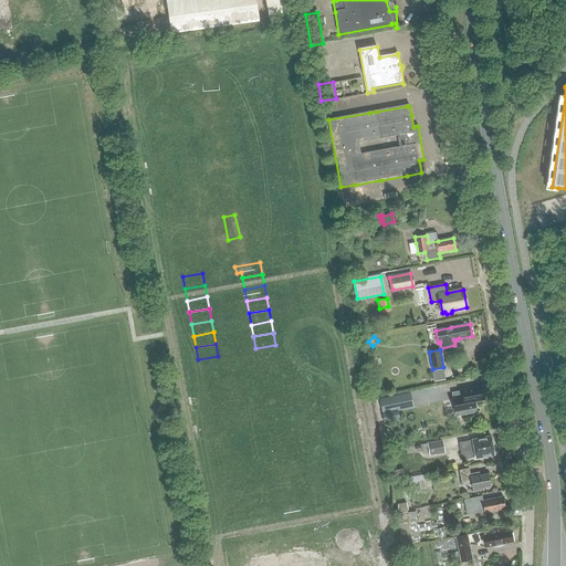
[(453,399),(452,399),(454,411),(457,411),(457,416),(465,413),(472,412),(473,411),(475,410),(475,408),(474,400),(484,398),(482,388),(472,389),(472,388),(462,390),(452,392),(453,399)]
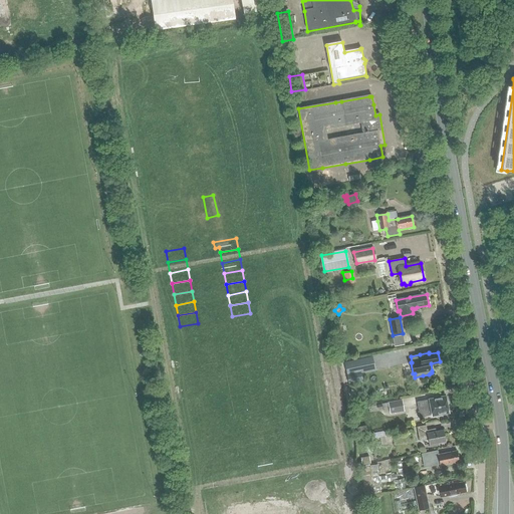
[(258,357),(241,361),(243,372),(260,369),(258,357)]
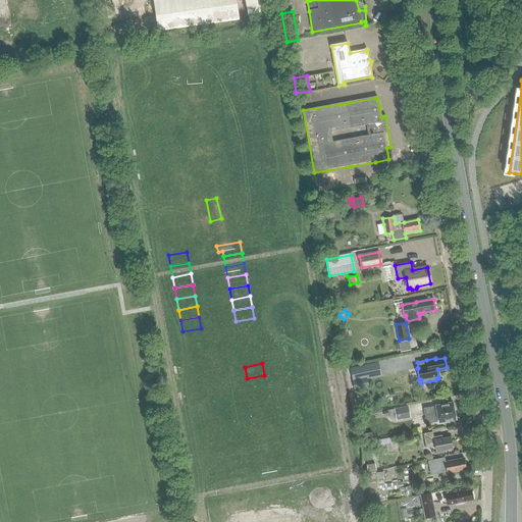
[(367,364),(350,368),(352,381),(366,378),(370,377),(367,364)]
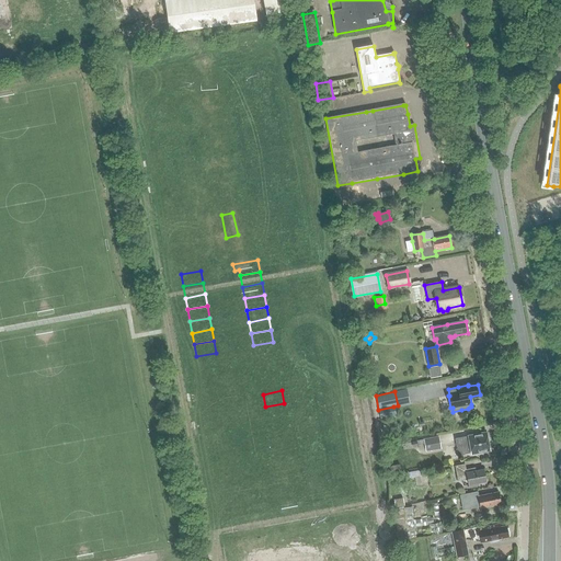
[(225,401),(206,405),(208,418),(227,414),(225,401)]
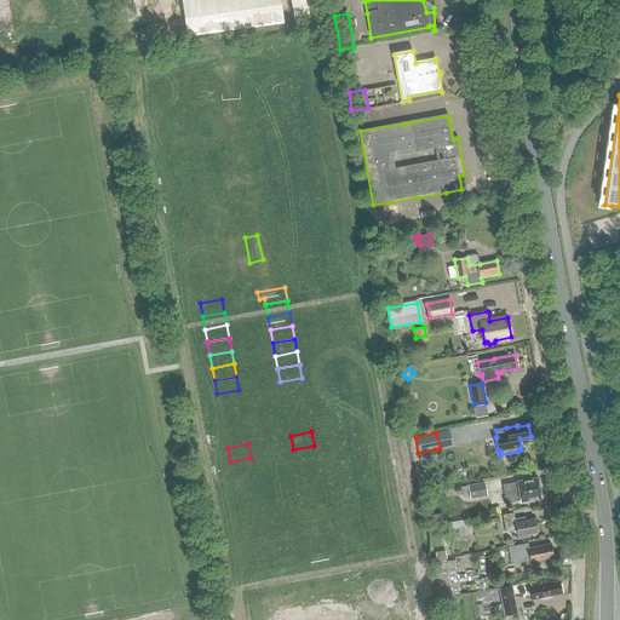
[(314,446),(293,449),(296,463),(316,458),(314,446)]
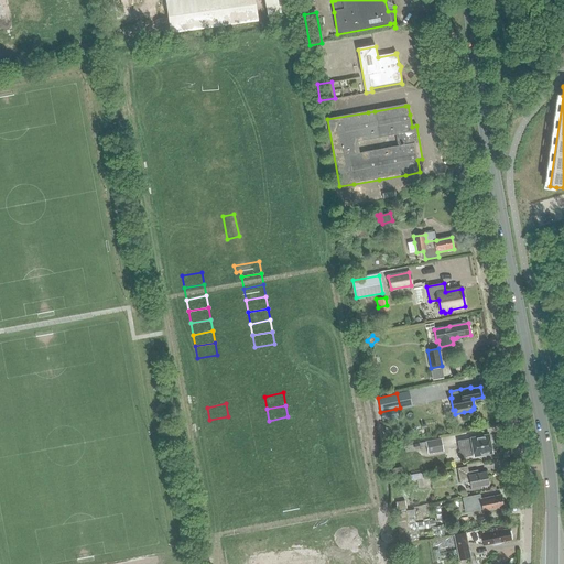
[(382,421),(398,418),(396,409),(380,412),(382,421)]
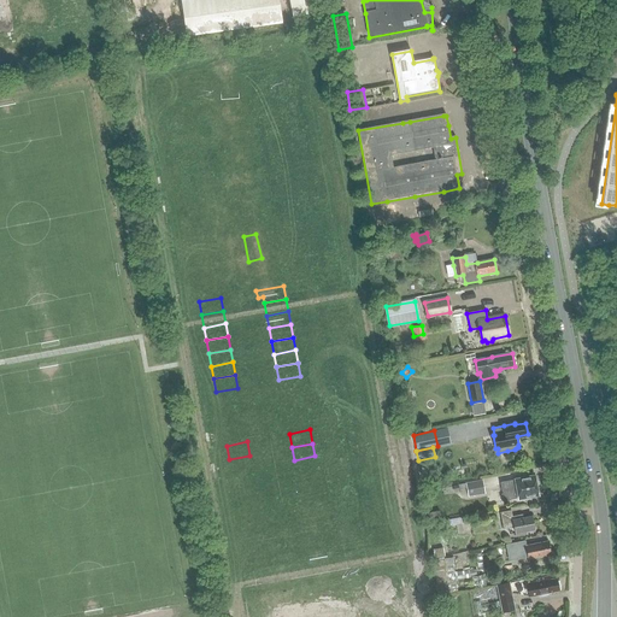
[(250,456),(229,459),(231,472),(252,468),(250,456)]
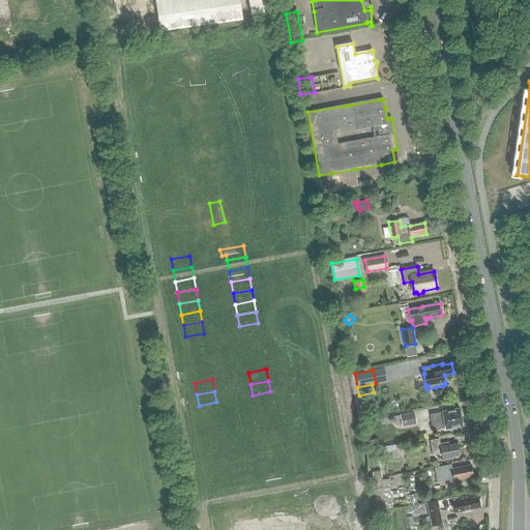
[(270,391),(253,395),(255,406),(273,403),(271,391),(270,391)]
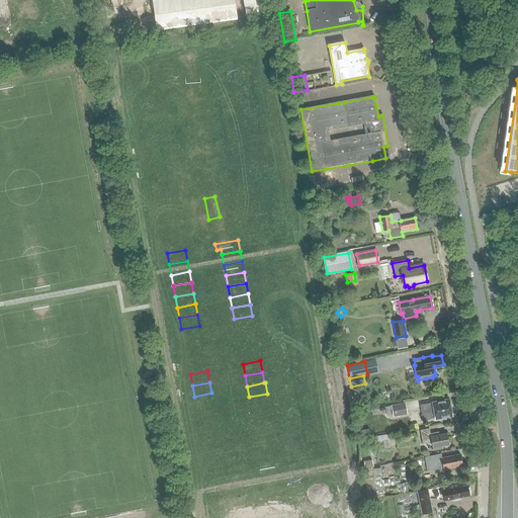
[(267,394),(249,397),(251,408),(268,404),(269,404),(267,394)]
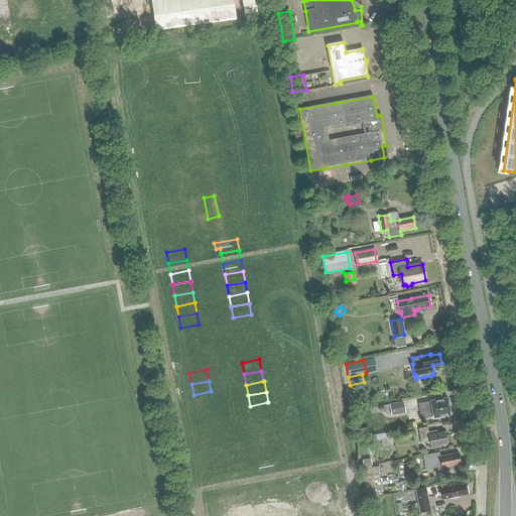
[(447,399),(447,398),(419,403),(422,417),(433,415),(433,417),(450,414),(448,405),(450,404),(449,399),(447,399)]
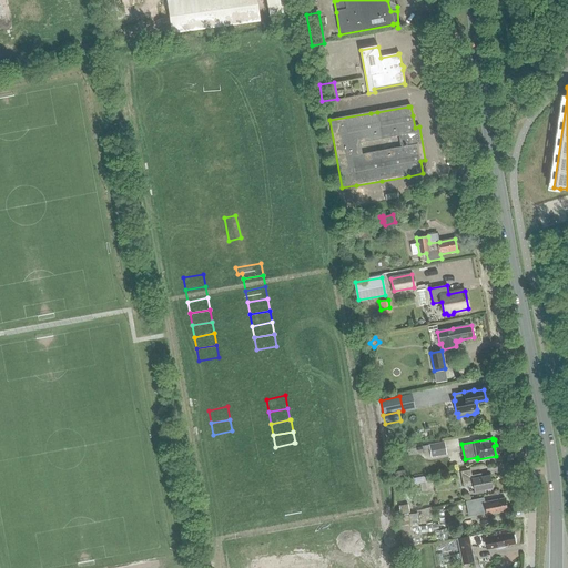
[(444,442),(429,444),(429,445),(429,449),(430,455),(446,452),(444,442)]
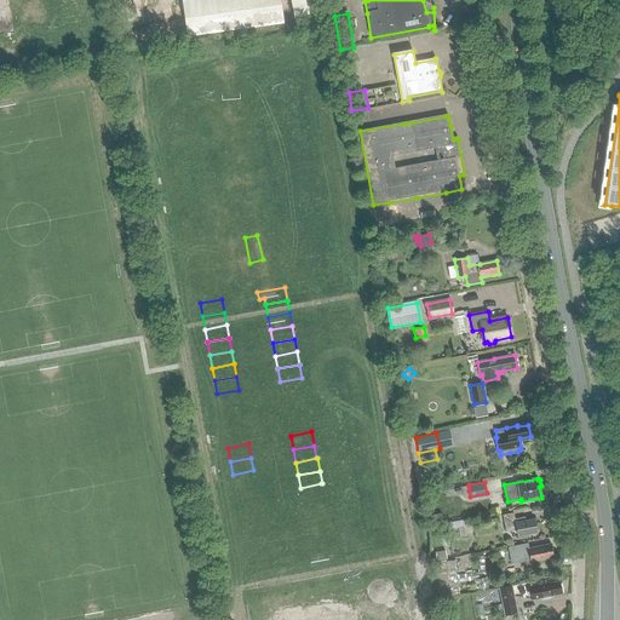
[(256,483),(234,487),(236,500),(237,500),(258,495),(256,483)]
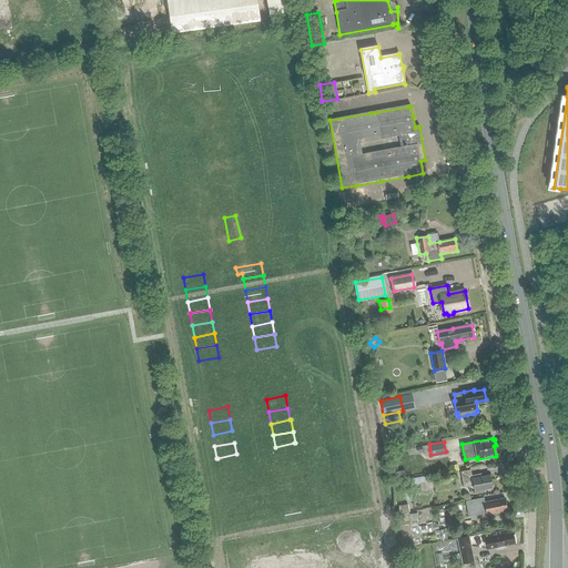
[(294,443),(275,447),(277,458),(296,455),(294,443)]
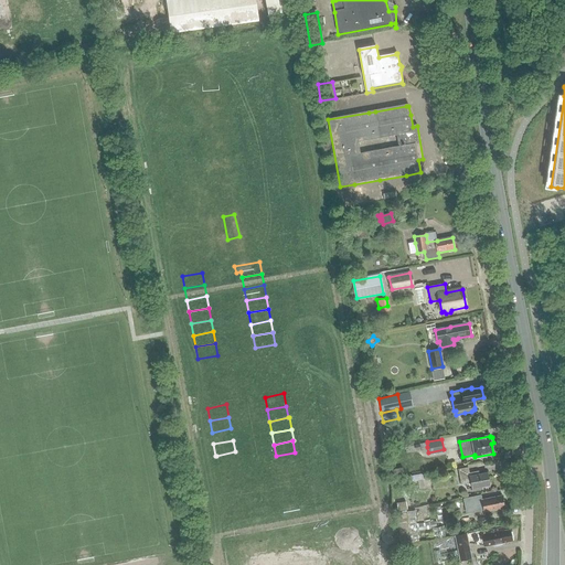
[(235,451),(216,456),(219,467),(237,464),(235,451)]
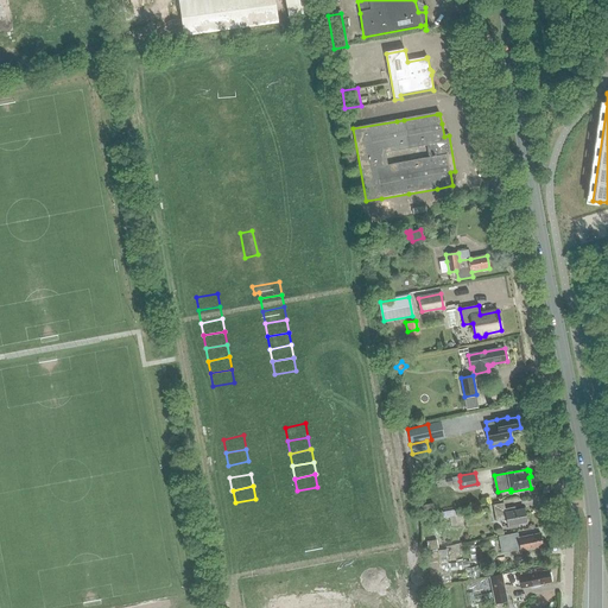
[(317,487),(297,491),(299,504),(320,500),(317,487)]
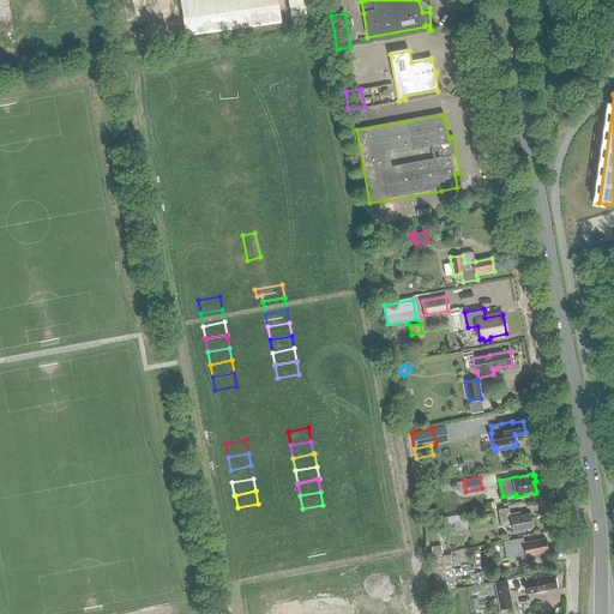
[(258,504),(238,507),(240,521),(260,517),(258,504)]
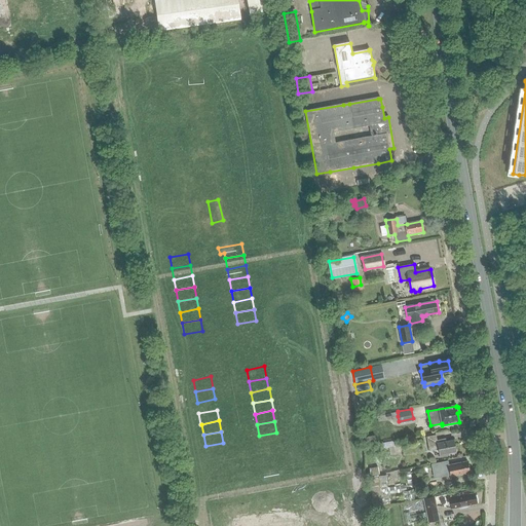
[(276,433),(259,436),(261,447),(279,444),(276,433)]
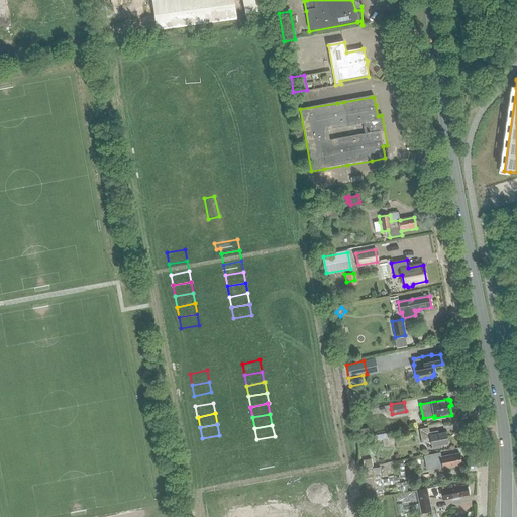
[(429,432),(428,427),(419,429),(421,441),(430,440),(431,448),(440,447),(440,445),(447,444),(445,432),(438,433),(437,431),(429,432)]
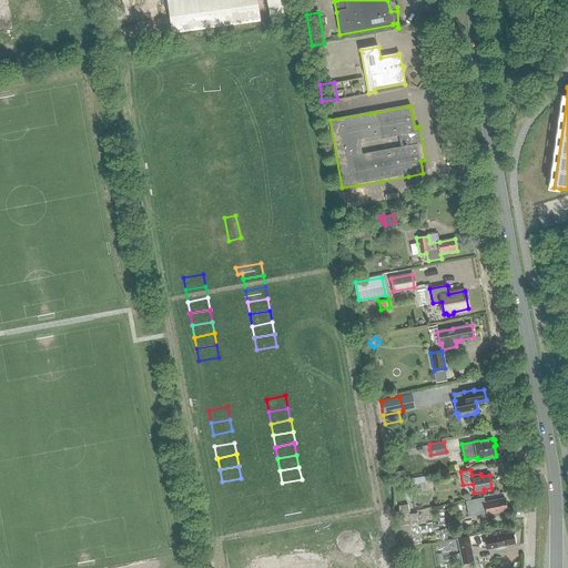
[(241,478),(222,482),(224,494),(243,490),(241,478)]
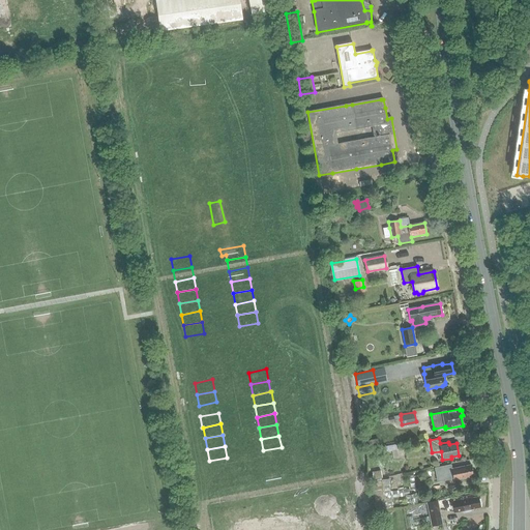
[(472,469),(471,468),(471,466),(463,467),(463,466),(451,468),(451,464),(436,467),(438,478),(452,476),(453,480),(463,478),(464,477),(472,476),(472,473),(473,472),(472,469)]
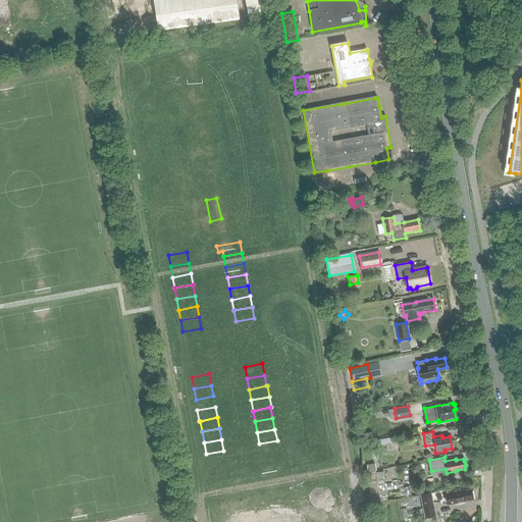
[(375,463),(366,465),(367,473),(376,471),(375,463)]
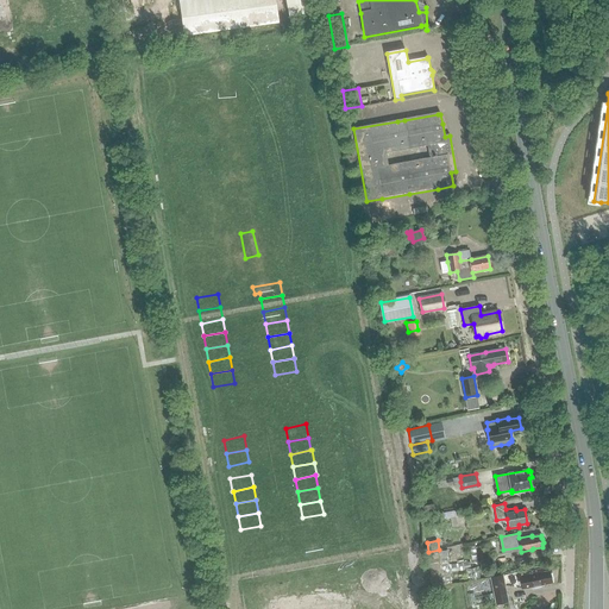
[(311,546),(299,548),(303,572),(315,570),(311,546)]
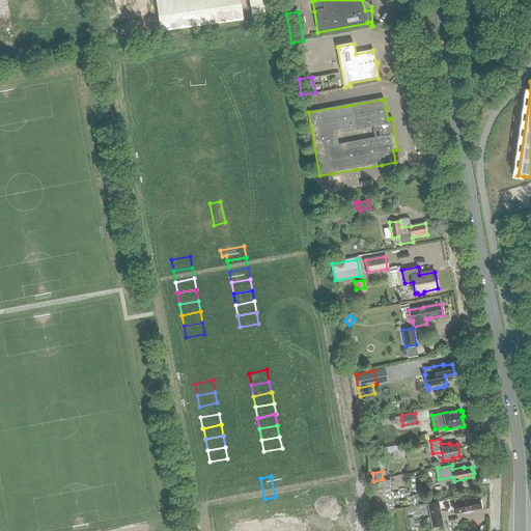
[(249,480),(239,482),(243,504),(253,502),(249,480)]
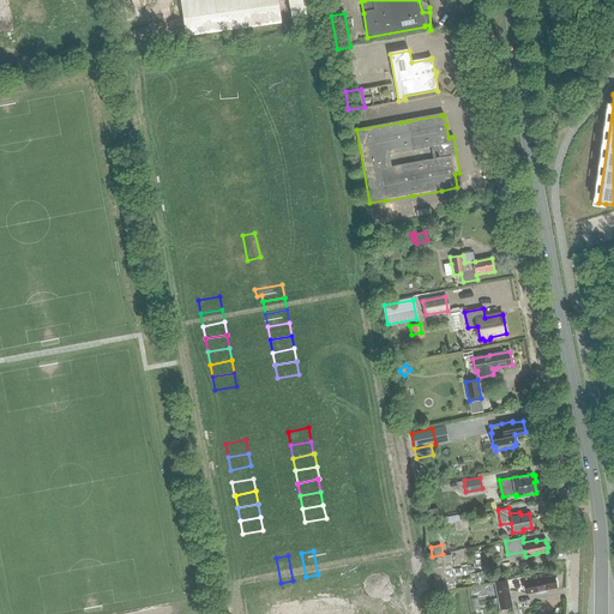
[(441,555),(433,557),(435,594),(456,589),(451,559),(451,555),(444,557),(441,557),(441,555)]
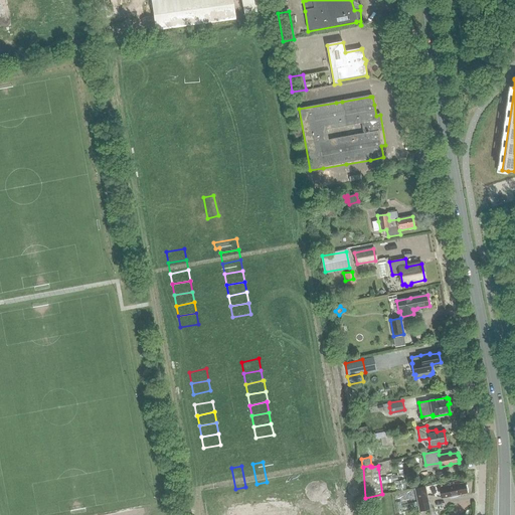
[(460,484),(459,480),(438,484),(441,499),(450,497),(450,499),(460,497),(460,495),(468,494),(465,483),(460,484)]
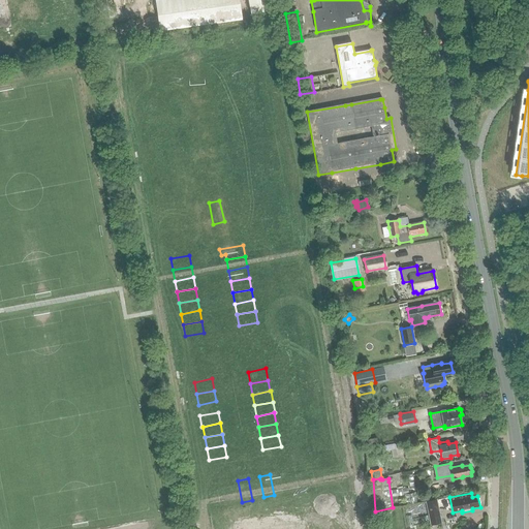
[(441,524),(436,499),(425,502),(430,526),(441,524)]
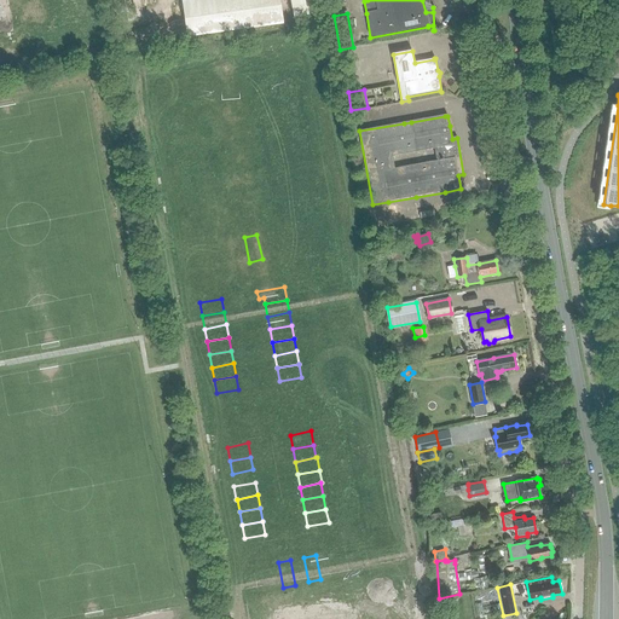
[(416,618),(412,600),(399,603),(401,618),(416,618)]
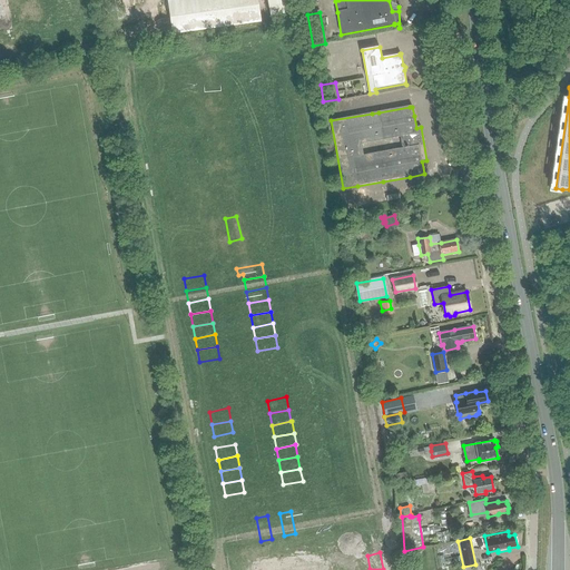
[(370,569),(367,556),(354,558),(356,569),(370,569)]
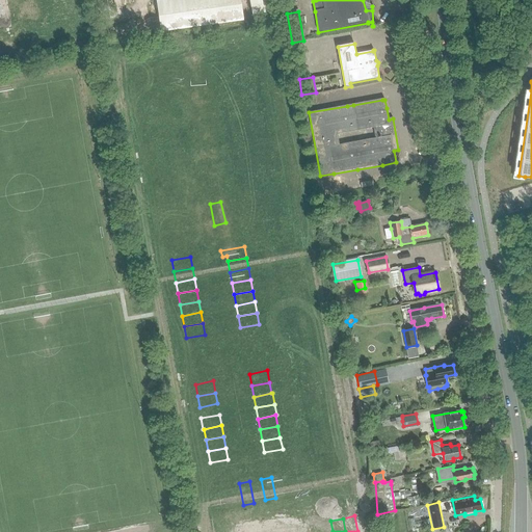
[(333,531),(330,521),(319,523),(321,531),(333,531)]
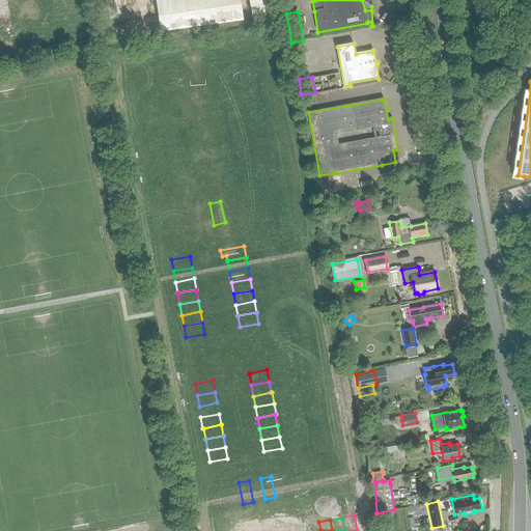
[(320,530),(318,522),(307,524),(308,530),(320,530)]
